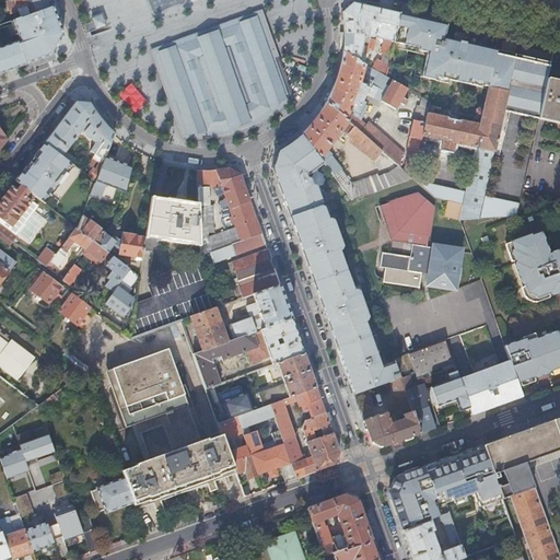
[(18,10),(21,18),(51,6),(49,0),(14,0),(7,3),(11,13),(18,10)]
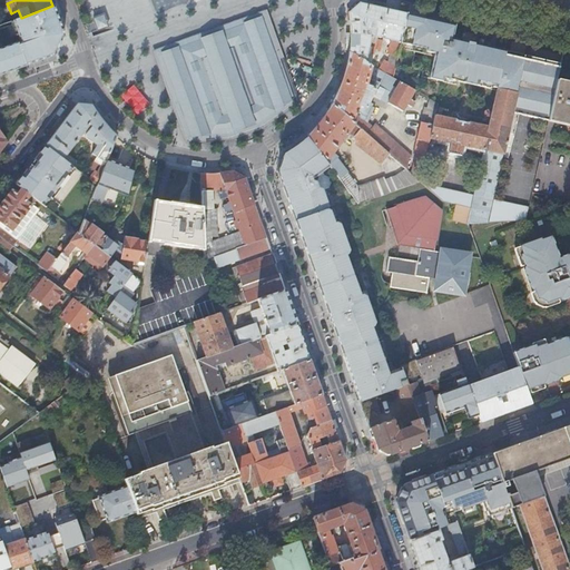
[(402,38),(408,13),(360,3),(350,13),(351,37),(350,53),(393,78),(395,67),(397,59),(402,38)]
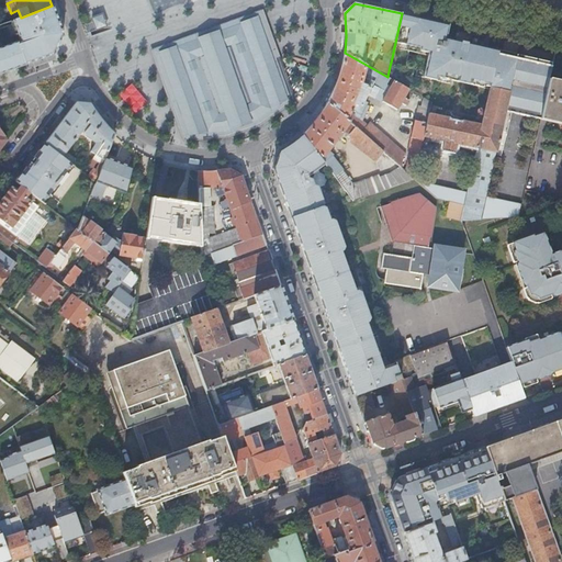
[(0,72),(55,53),(54,52),(62,36),(63,36),(52,6),(21,18),(0,24),(0,72)]
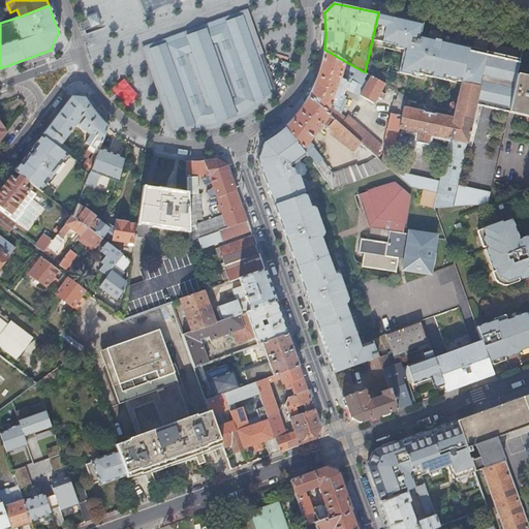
[(144,47),(175,131),(214,128),(242,119),(276,94),(245,10),(144,47)]
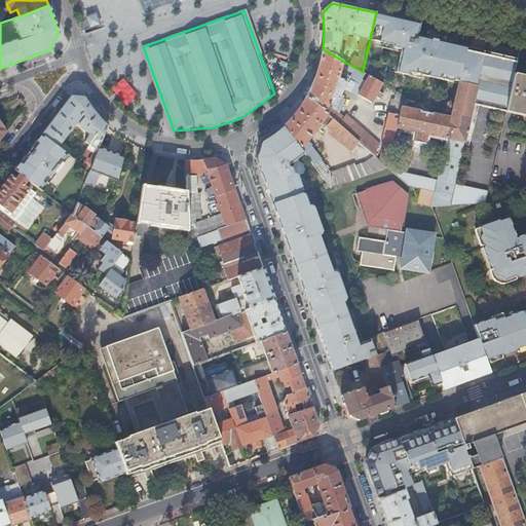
[(88,15),(86,16),(89,27),(100,24),(96,12),(88,15)]
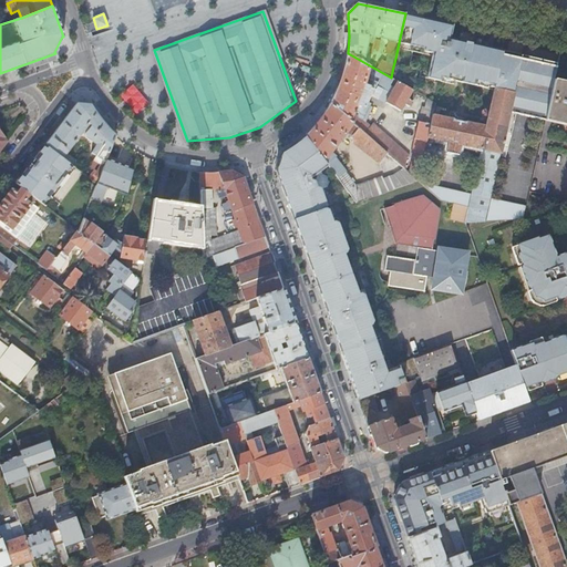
[(453,24),(405,13),(400,38),(395,59),(393,66),(409,71),(413,52),(414,47),(423,49),(423,51),(432,53),(431,55),(432,57),(428,78),(441,81),(441,78),(447,80),(486,89),(490,86),(496,89),(504,53),(504,51),(472,43),(471,44),(467,44),(468,42),(450,39),(452,31),(453,24)]
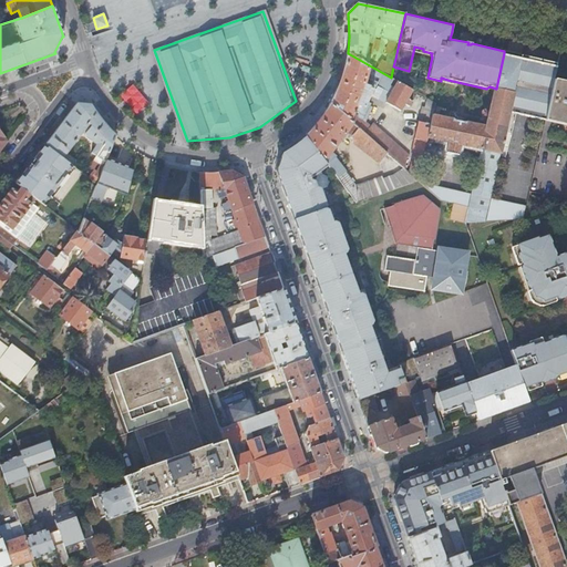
[(330,103),(388,153),(402,165),(409,157),(372,125),(372,126),(364,120),(372,102),(369,101),(371,94),(402,111),(405,104),(411,106),(413,101),(412,100),(413,98),(410,96),(413,90),(391,78),(348,53),(346,65),(341,79),(337,90),(330,103)]
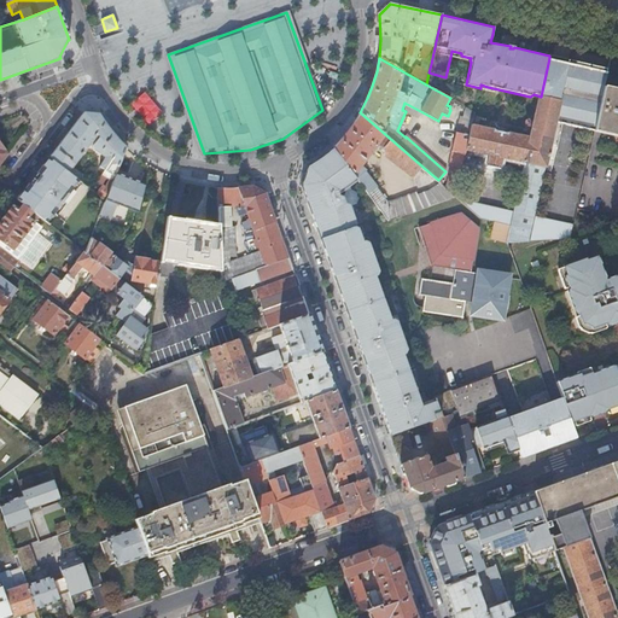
[(561,100),(557,122),(558,118),(563,120),(563,121),(564,121),(595,128),(605,89),(605,86),(608,73),(575,64),(575,68),(569,66),(570,60),(569,60),(569,63),(549,58),(541,97),(561,100)]
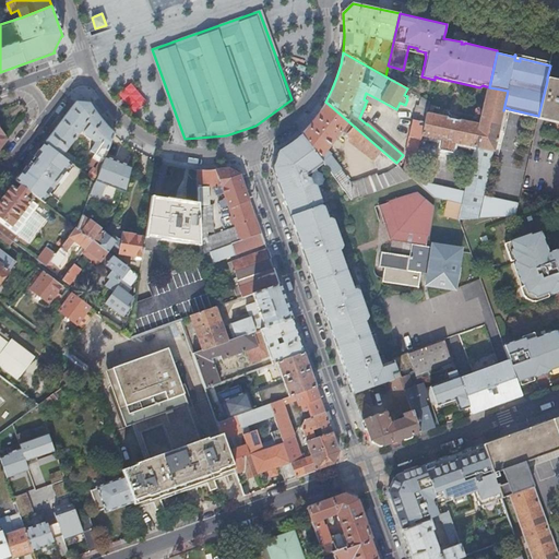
[(538,116),(558,119),(558,83),(547,81),(538,116)]
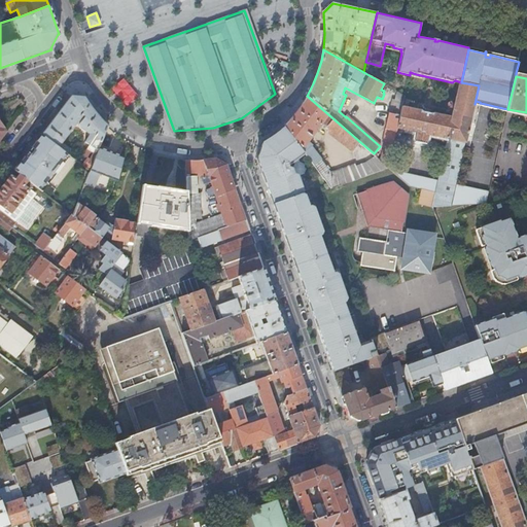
[(129,107),(141,96),(125,77),(112,90),(129,107)]
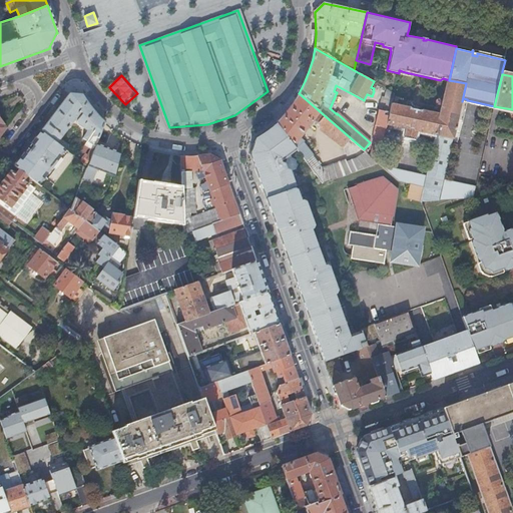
[(422,200),(441,199),(453,141),(454,138),(456,130),(456,128),(458,121),(462,101),(466,83),(449,80),(441,114),(437,134),(426,186),(422,200)]
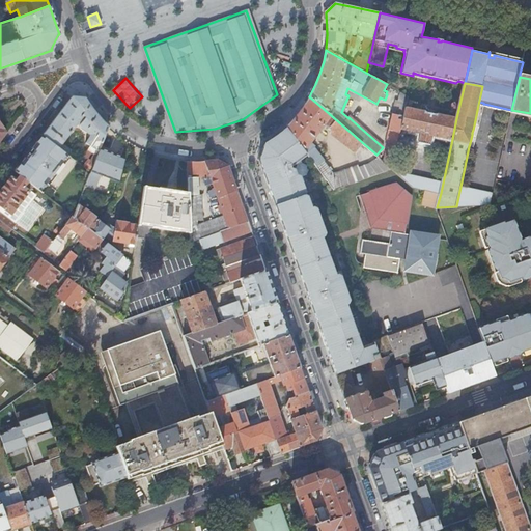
[(389,131),(400,133),(401,129),(407,108),(409,96),(400,91),(394,114),(393,114),(389,131)]
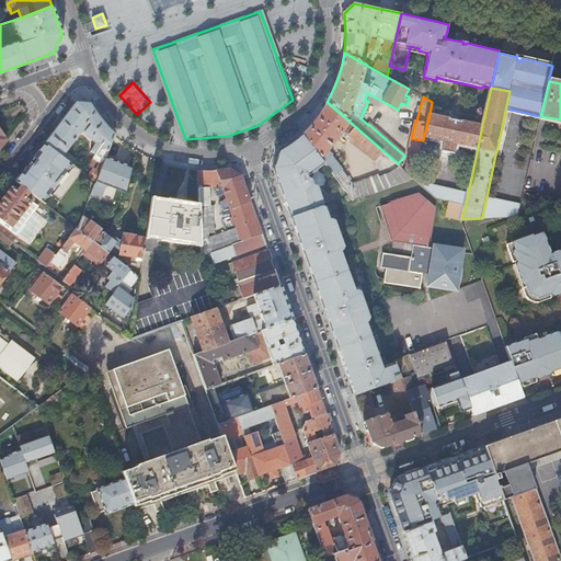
[(76,102),(45,142),(75,165),(78,161),(66,151),(88,122),(91,124),(84,132),(86,135),(95,142),(90,150),(95,153),(92,157),(99,162),(95,170),(94,169),(89,175),(95,181),(105,157),(106,153),(114,134),(99,117),(89,103),(76,102)]
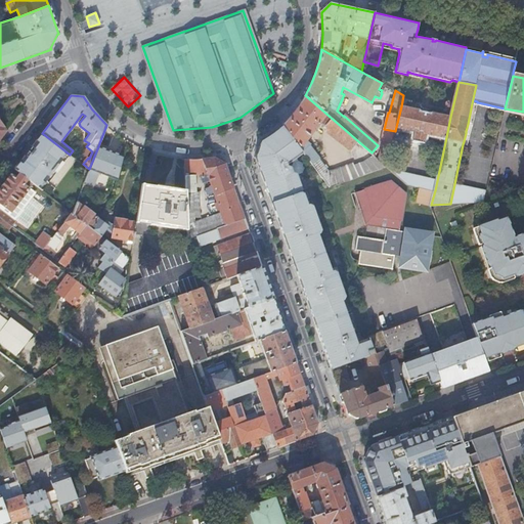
[(330,187),(387,167),(378,158),(374,155),(362,162),(353,165),(352,163),(328,171),(319,160),(310,146),(310,145),(307,140),(315,129),(317,131),(320,128),(320,126),(322,124),(320,123),(325,117),(330,122),(326,125),(326,131),(351,149),(358,141),(305,95),(299,104),(296,111),(288,119),(281,125),(302,153),(321,177),(326,173),(330,187)]
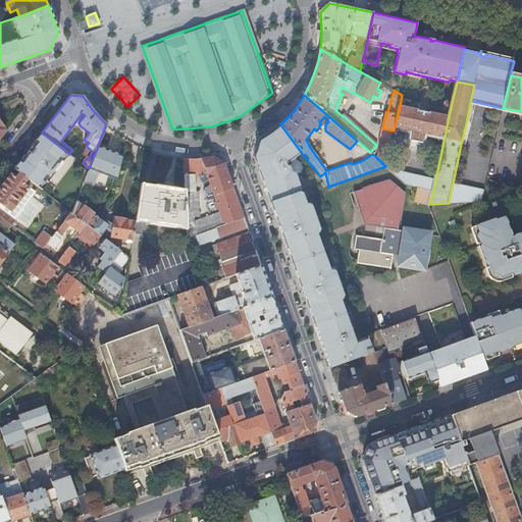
[(470,103),(466,123),(467,124),(466,131),(465,133),(463,142),(463,144),(467,145),(476,102),(475,102),(475,101),(471,100),(470,103)]
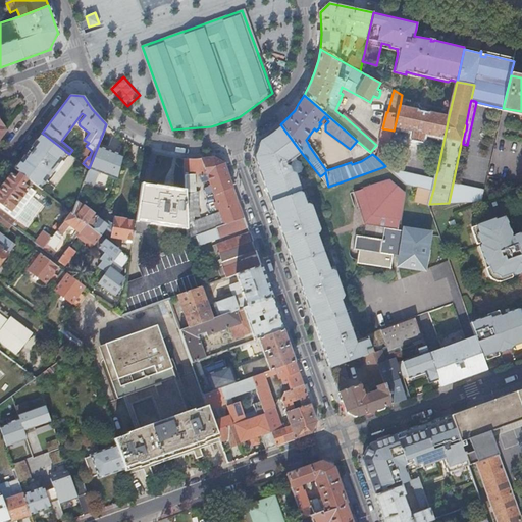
[(425,133),(445,137),(449,116),(400,106),(395,126),(401,127),(400,131),(405,132),(405,128),(414,131),(412,141),(423,144),(425,133)]
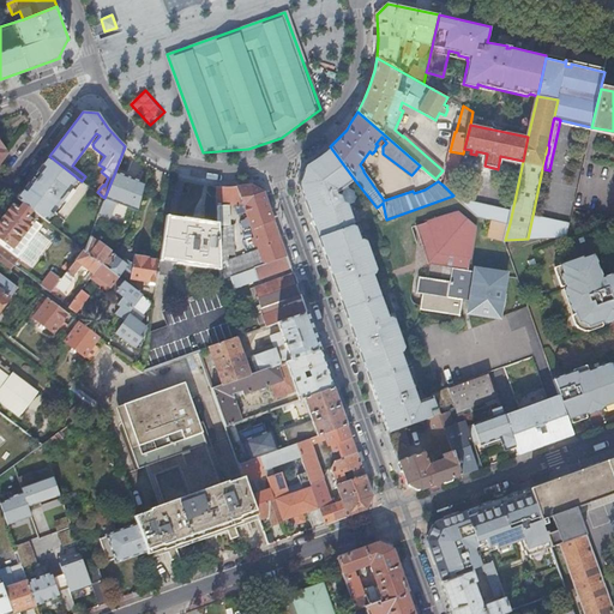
[(438,415),(433,398),(420,403),(402,353),(403,351),(405,347),(395,319),(391,317),(390,318),(374,275),(375,274),(378,270),(367,241),(363,239),(361,240),(356,227),(354,226),(355,222),(349,204),(345,203),(343,196),(338,194),(337,191),(354,179),(330,146),(324,151),(302,167),(298,181),(320,244),(335,284),(341,300),(354,341),(360,356),(387,433),(395,431),(402,428),(423,420),(438,415)]
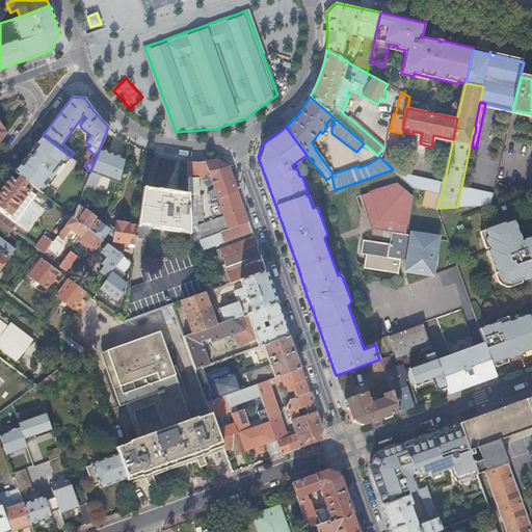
[(383,160),(393,169),(401,133),(390,131),(383,160)]
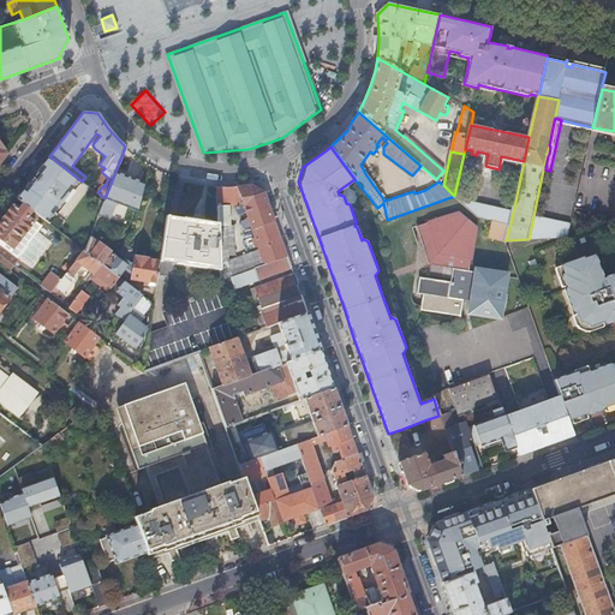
[(49,156),(17,199),(37,215),(48,224),(82,181),(49,156)]
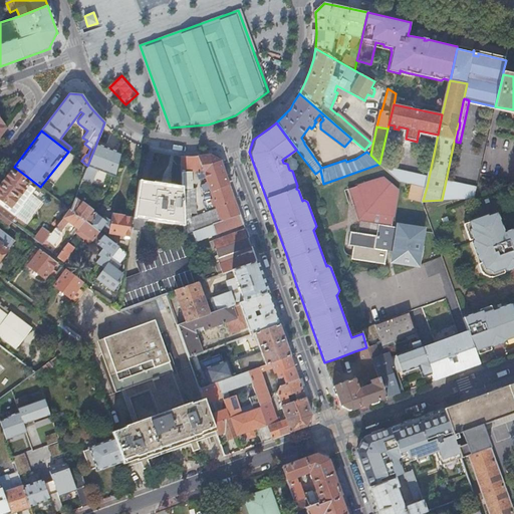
[(87,166),(81,183),(88,186),(89,184),(95,170),(113,177),(120,153),(105,147),(96,144),(87,166)]
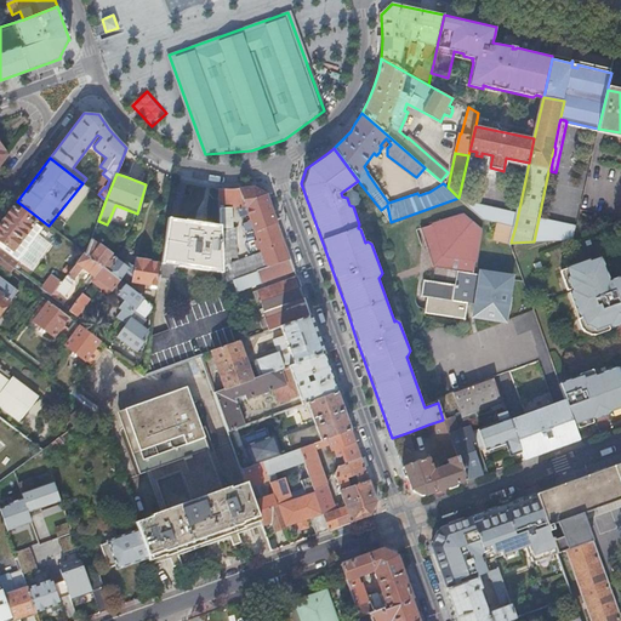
[(267,267),(289,258),(267,195),(252,187),(227,188),(218,188),(220,206),(228,206),(228,209),(233,209),(237,209),(240,218),(248,215),(257,240),(252,241),(256,250),(260,249),(267,267)]
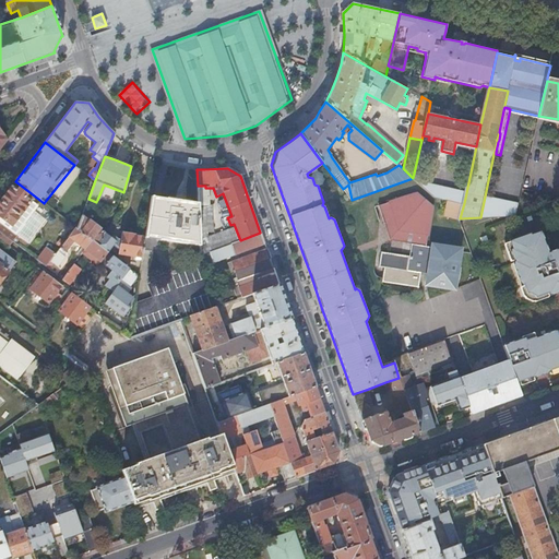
[(0,200),(0,221),(1,222),(0,222),(0,232),(14,242),(18,239),(14,237),(15,233),(33,210),(37,205),(31,201),(34,195),(15,181),(0,200)]
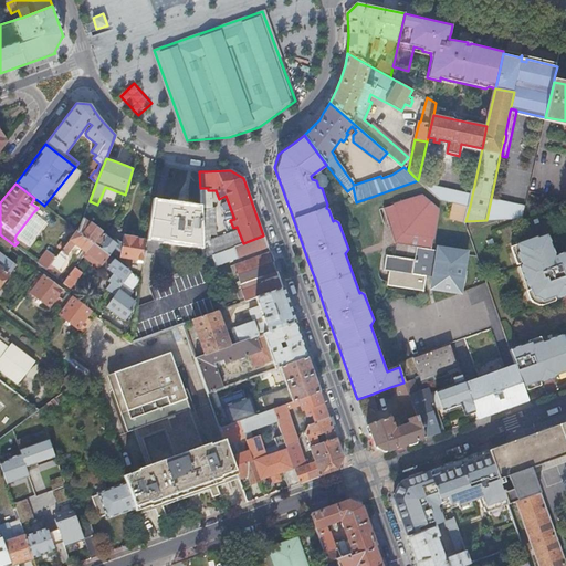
[(200,206),(200,208),(212,208),(212,190),(208,190),(208,188),(200,188),(200,206)]
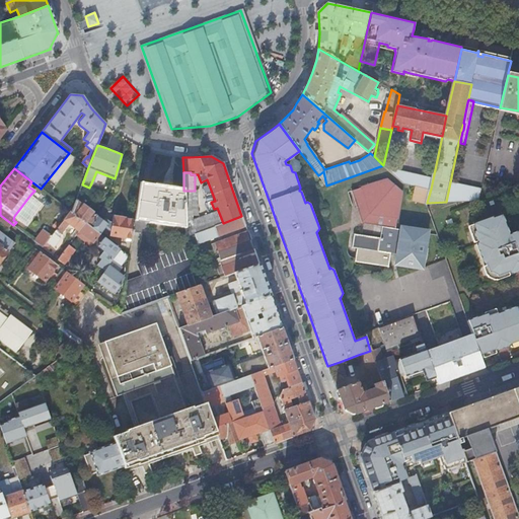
[(396,265),(423,269),(429,230),(402,226),(402,229),(401,231),(396,230),(396,228),(400,210),(399,210),(402,191),(389,180),(371,186),(371,184),(363,188),(371,210),(363,213),(365,219),(377,222),(380,226),(383,226),(386,226),(384,238),(381,238),(356,233),(353,247),(358,248),(356,261),(390,267),(392,252),(392,249),(398,250),(398,253),(396,265)]
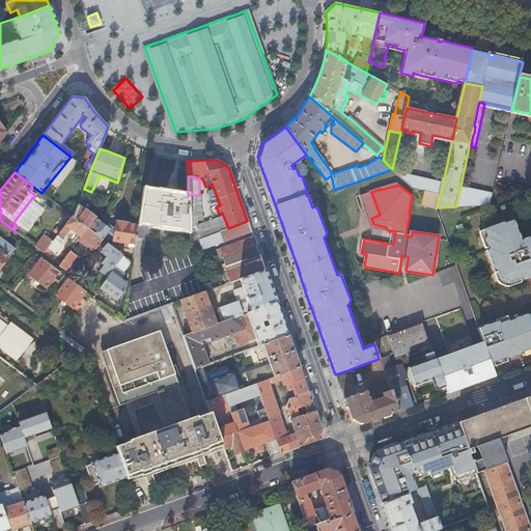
[(143,187),(138,225),(190,232),(189,221),(188,195),(188,193),(143,187)]
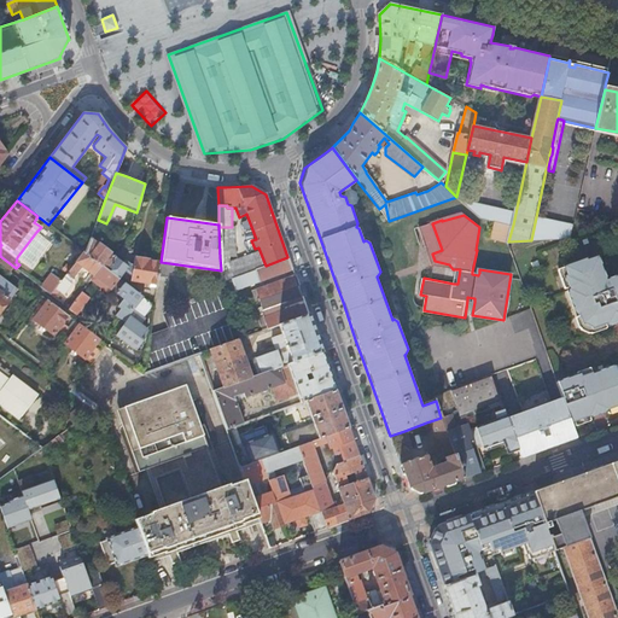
[(508,243),(508,242),(513,225),(505,222),(496,221),(491,238),(508,243)]
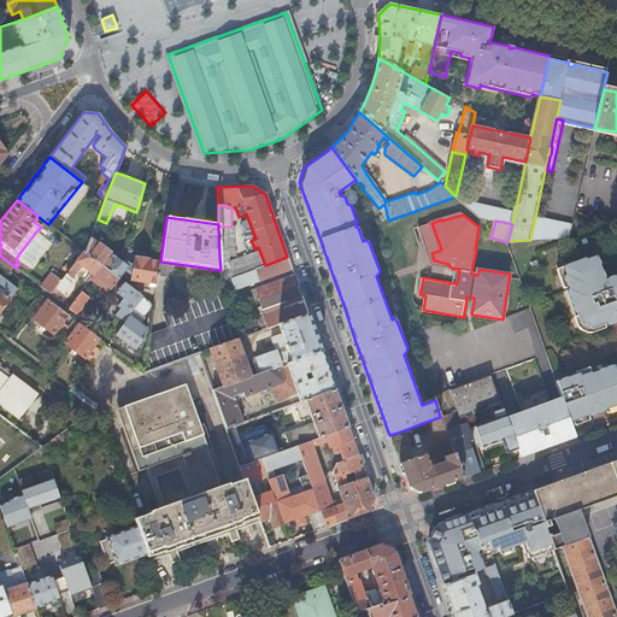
[(441,250),(432,223),(419,227),(425,247),(429,246),(432,253),(441,250)]
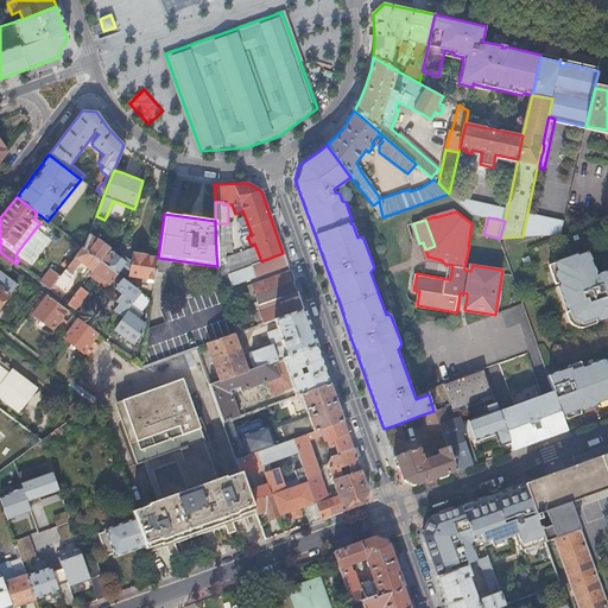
[(215,223),(216,253),(226,253),(233,252),(232,223),(228,223),(215,223)]
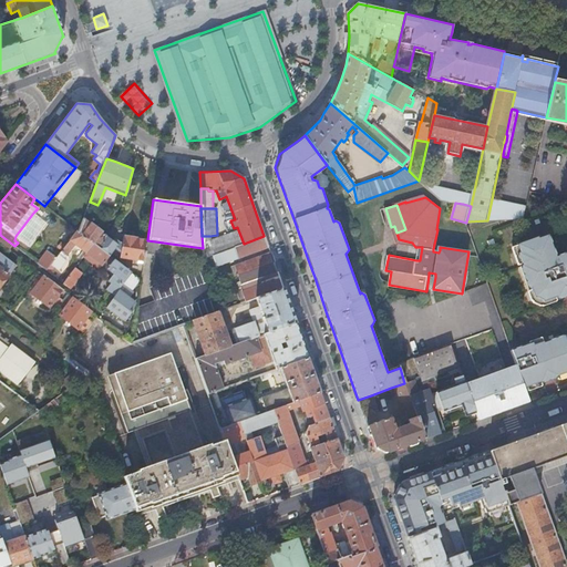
[(33,213),(16,236),(28,246),(45,223),(33,213)]
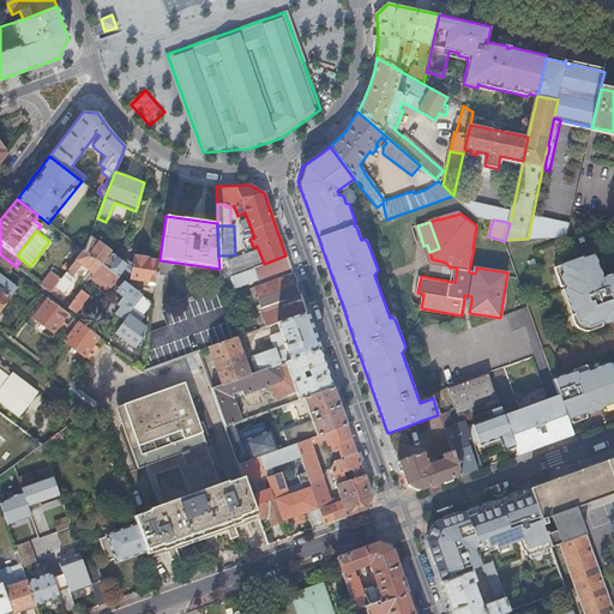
[(84,251),(101,264),(106,268),(115,254),(90,236),(84,251)]
